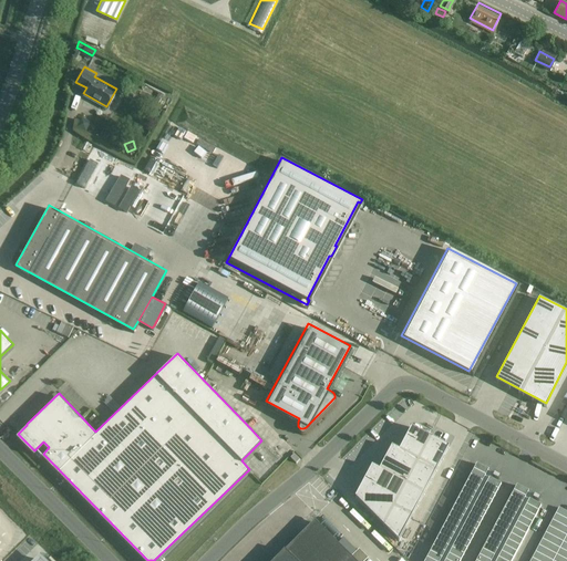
[(411,423),(404,435),(424,446),(431,433),(411,423)]
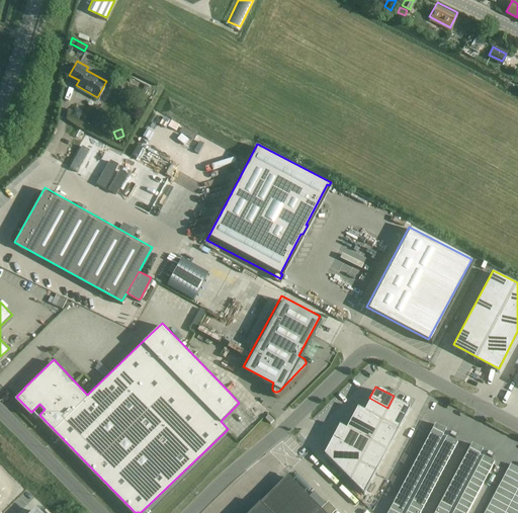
[(394,396),(387,408),(404,416),(410,405),(394,396)]
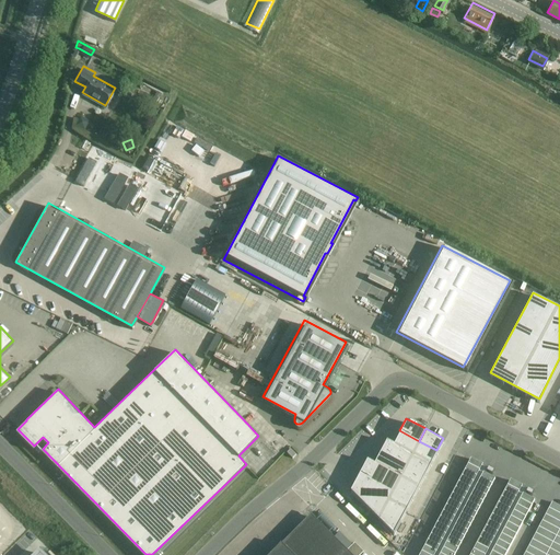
[(386,437),(385,438),(412,452),(419,441),(399,430),(393,441),(386,437)]
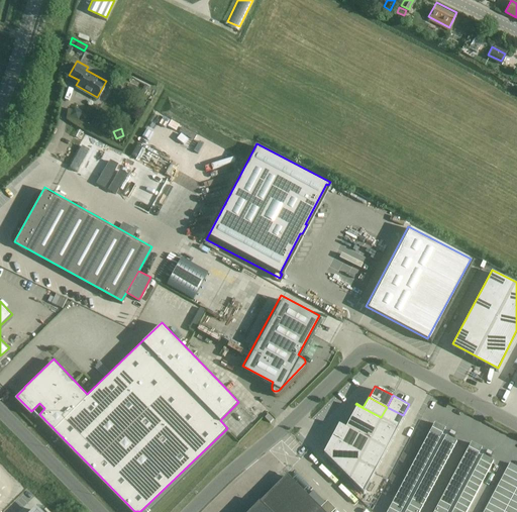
[(355,404),(350,414),(375,427),(381,417),(355,404)]
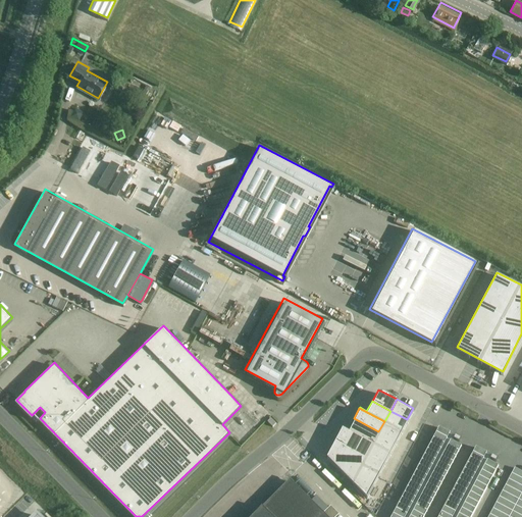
[(390,411),(384,421),(401,430),(407,419),(390,411)]
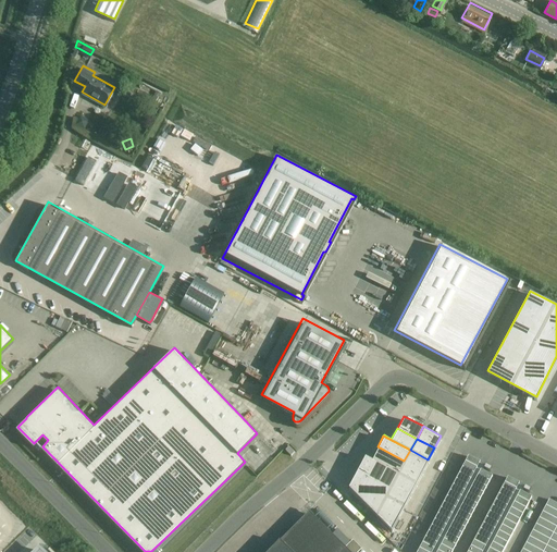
[(364,453),(363,454),(397,473),(404,461),(378,446),(372,457),(364,453)]
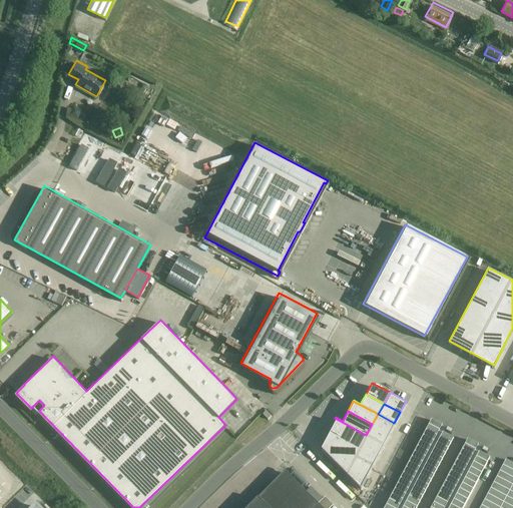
[(378,414),(372,424),(388,433),(394,423),(378,414)]
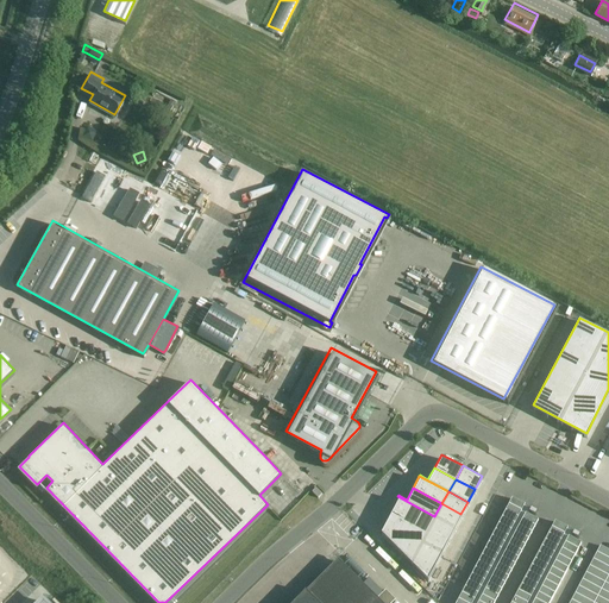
[(507,503),(456,602),(457,602),(490,602),(538,515),(533,513),(537,507),(512,494),(507,503)]
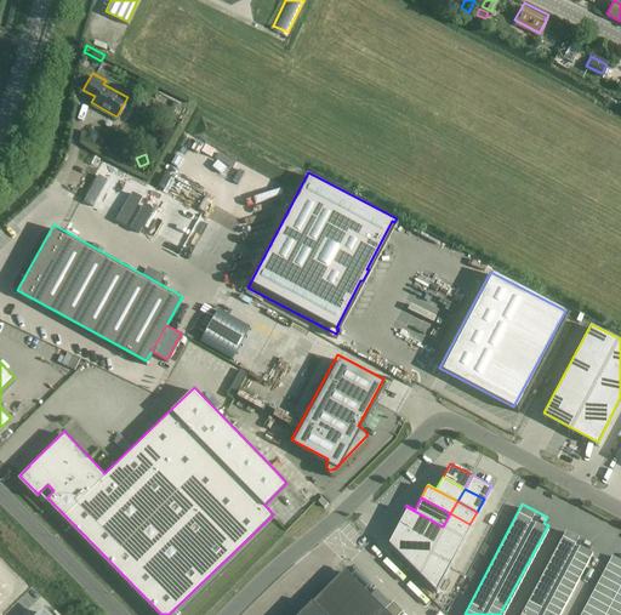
[(405,506),(397,523),(434,542),(436,541),(443,527),(405,506)]
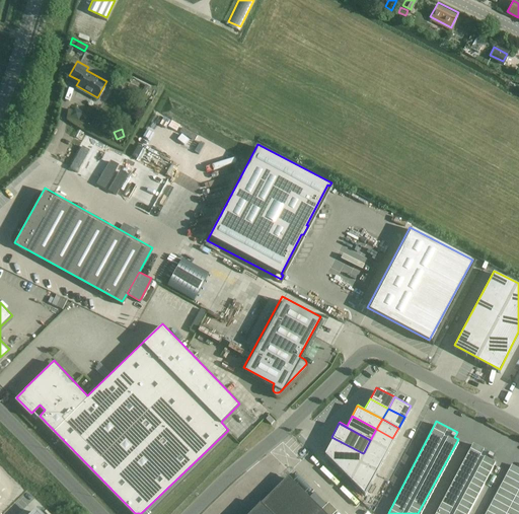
[(376,429),(370,440),(387,449),(392,438),(376,429)]
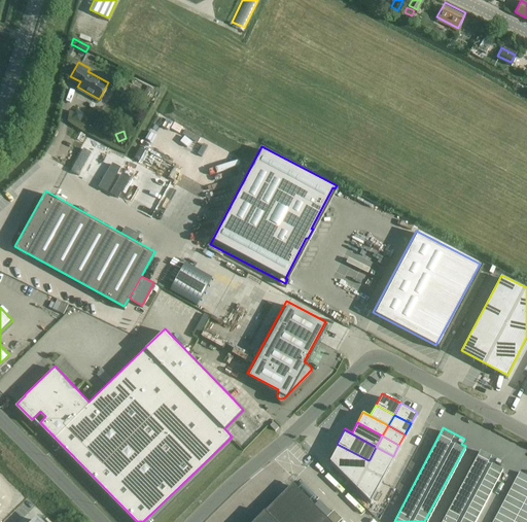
[(337,444),(328,459),(355,486),(364,468),(369,460),(337,444)]
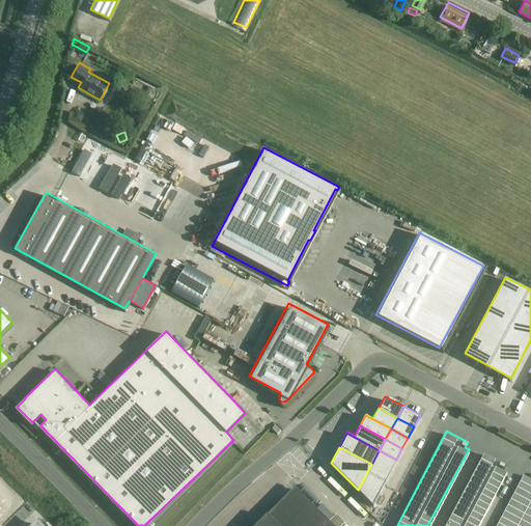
[(379,450),(372,463),(390,471),(396,460),(379,450)]
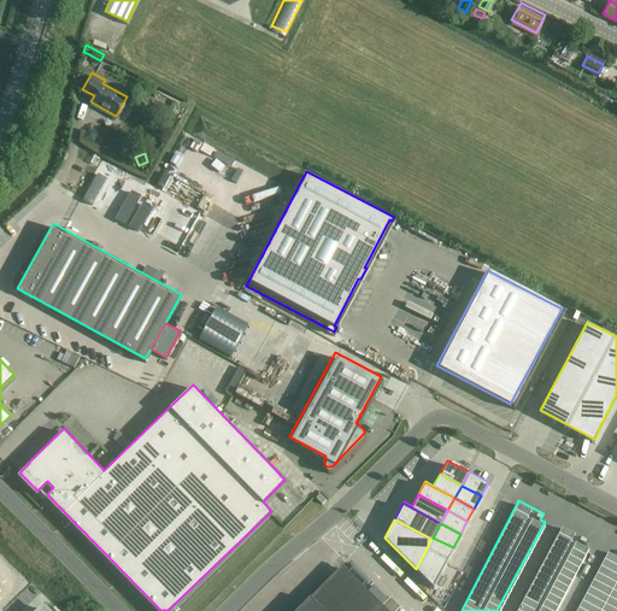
[(560,528),(516,610),(553,610),(589,546),(585,544),(587,539),(563,526),(560,528)]
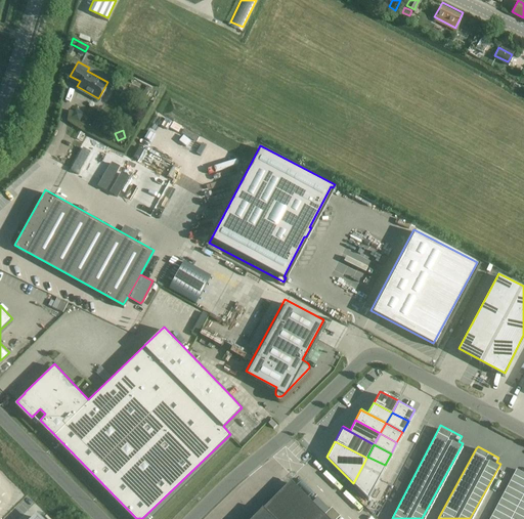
[(366,458),(362,466),(379,475),(385,465),(367,457),(366,458)]
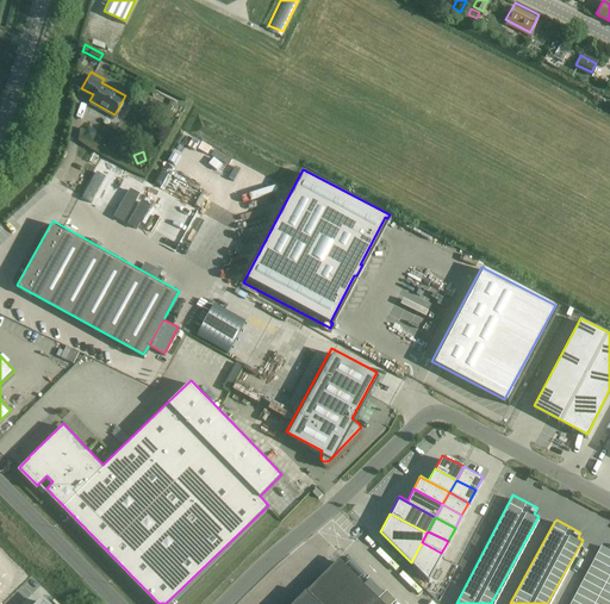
[(422,542),(411,562),(427,579),(441,553),(422,542)]
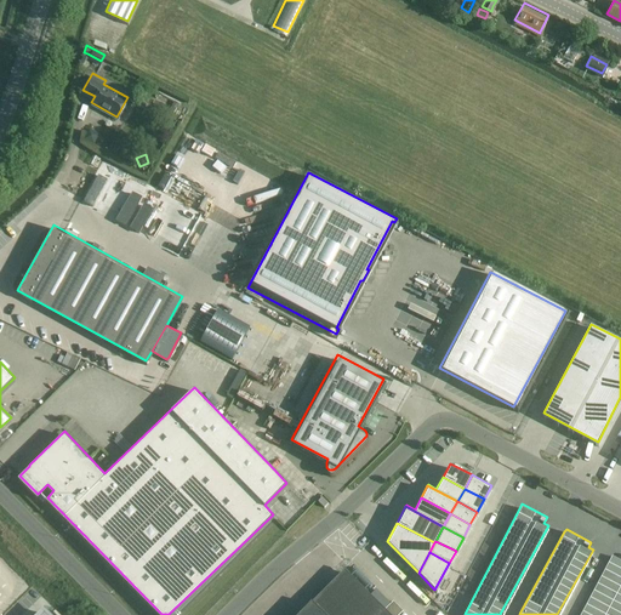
[(620,614),(620,556),(611,552),(577,614),(620,614)]
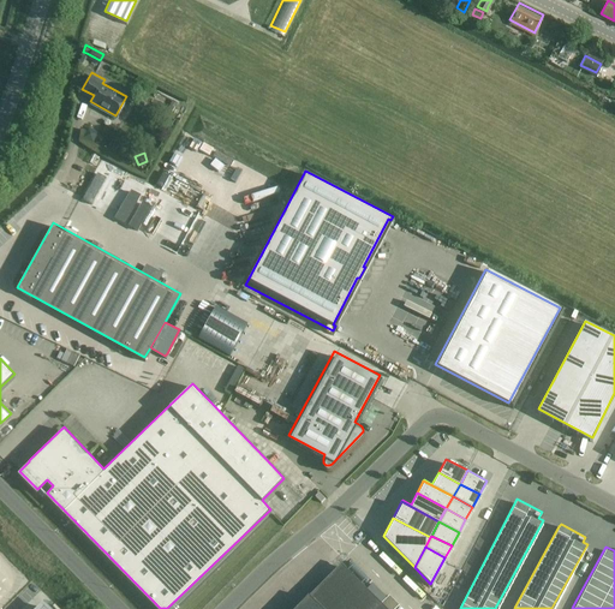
[(389,608),(390,608),(342,563),(297,608),(389,608)]
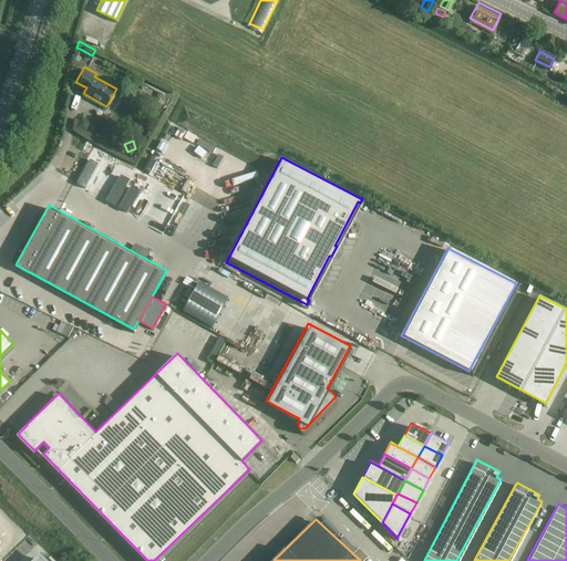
[(359,544),(351,552),(360,560),(368,553),(359,544)]
